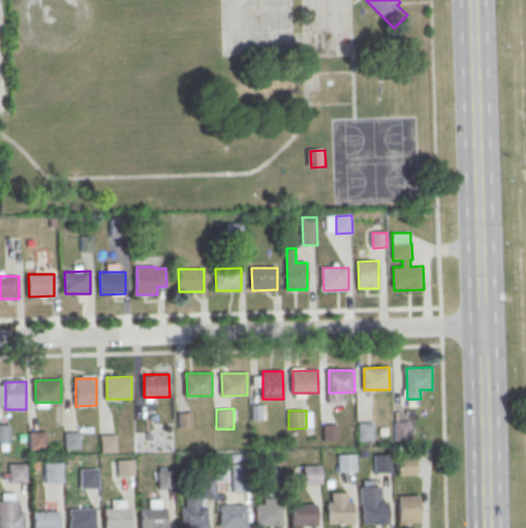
[(180,413),(193,413),(193,428),(181,429),(180,413)]
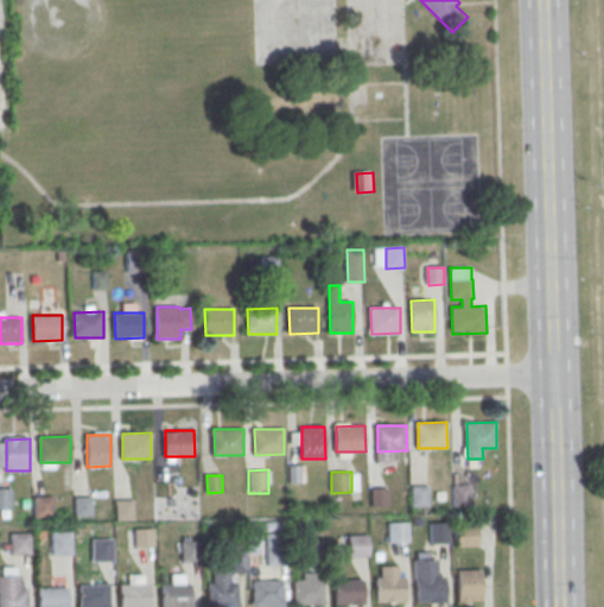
[(456,486),(472,485),(472,506),(456,506),(456,486)]
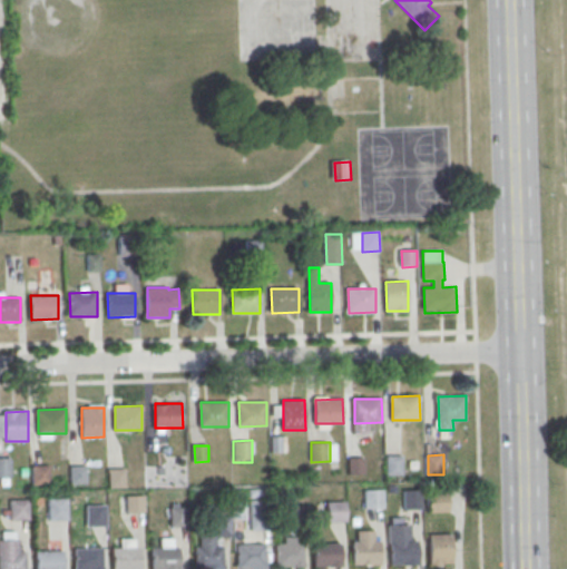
[(388,455),(403,455),(404,476),(389,476),(388,455)]
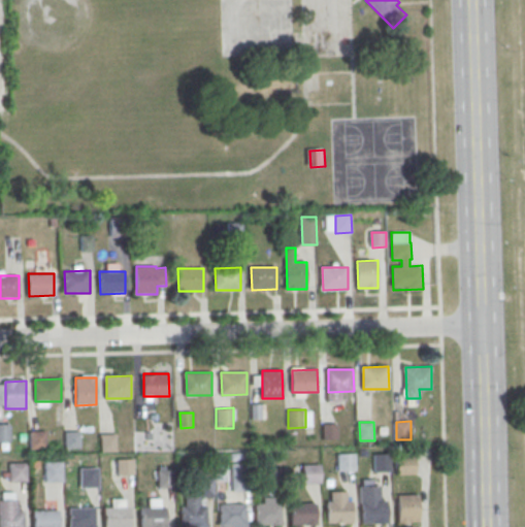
[(324,424),(339,424),(339,439),(324,439),(324,424)]
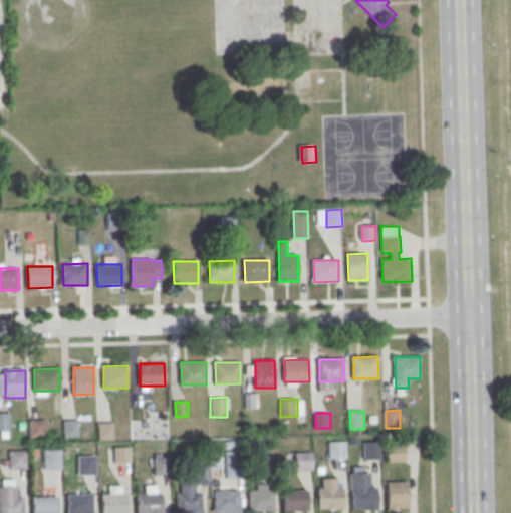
[(0,414),(10,414),(10,429),(0,429),(0,414)]
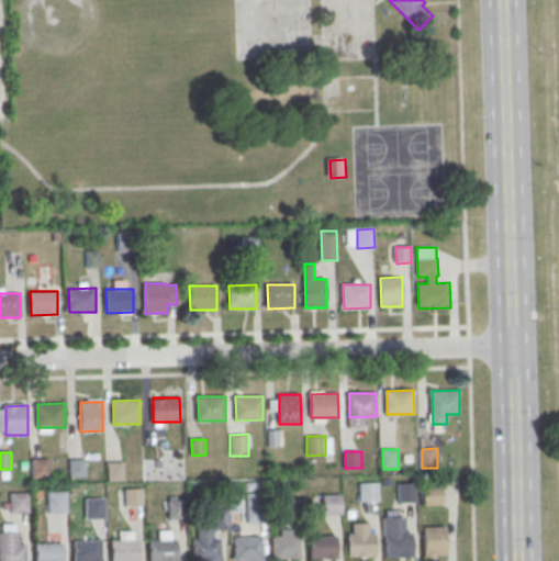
[(34,460),(51,459),(51,478),(35,478),(34,460)]
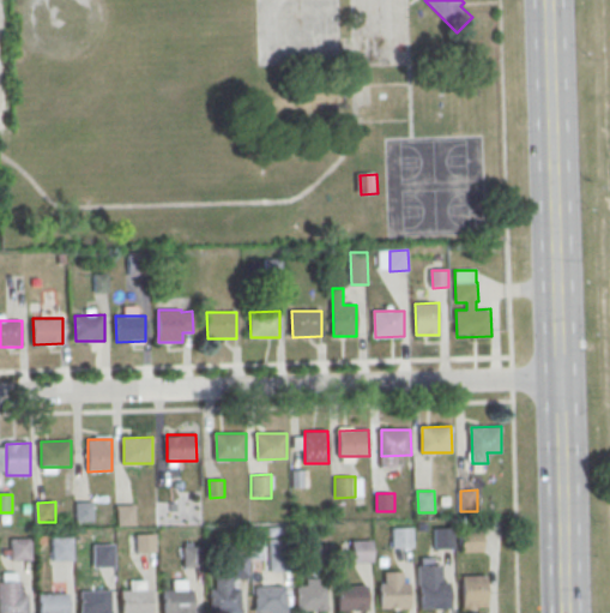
[(78,503),(95,502),(95,521),(78,522),(78,503)]
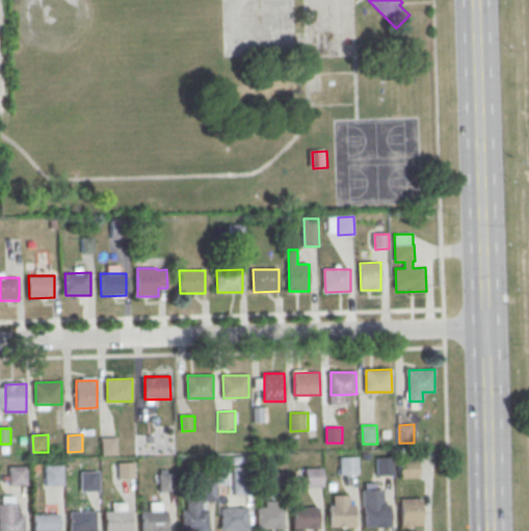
[(103,437),(117,437),(118,454),(103,454),(103,437)]
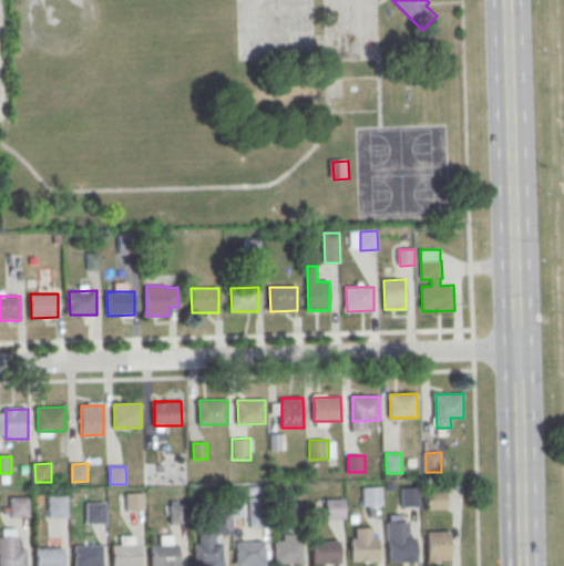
[(365,487),(383,487),(383,506),(365,506),(365,487)]
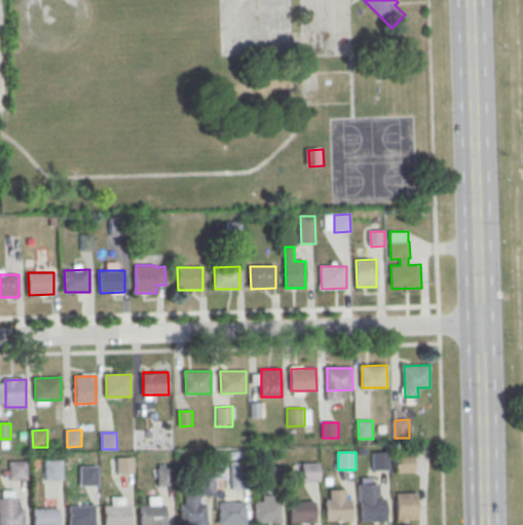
[(375,452),(390,452),(390,470),(375,471),(375,452)]
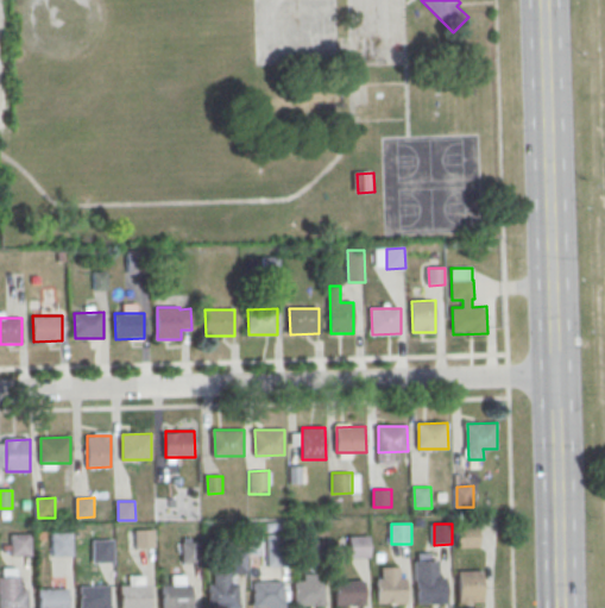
[(459,527),(480,526),(480,547),(459,547),(459,527)]
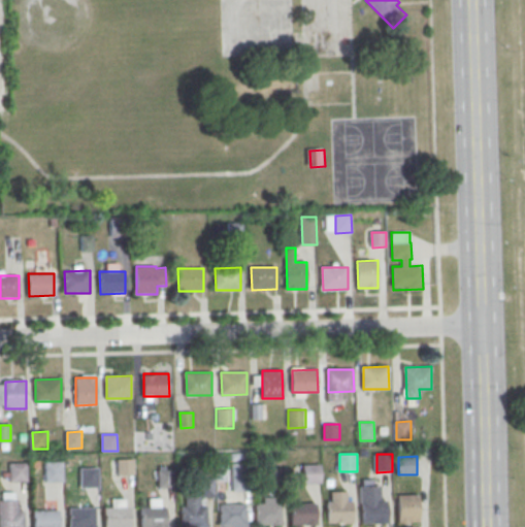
[(46,462),(65,461),(65,482),(47,482),(46,462)]
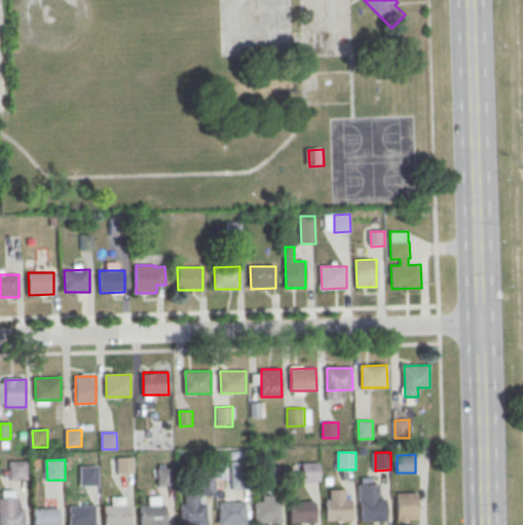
[(11,460),(29,460),(29,480),(11,481),(11,460)]
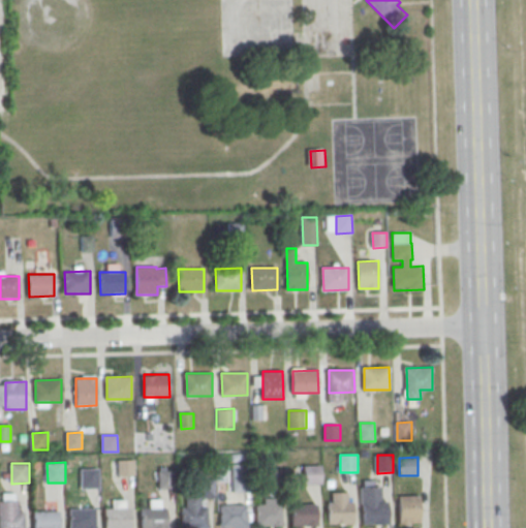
[(307,466),(321,466),(322,484),(307,484),(307,466)]
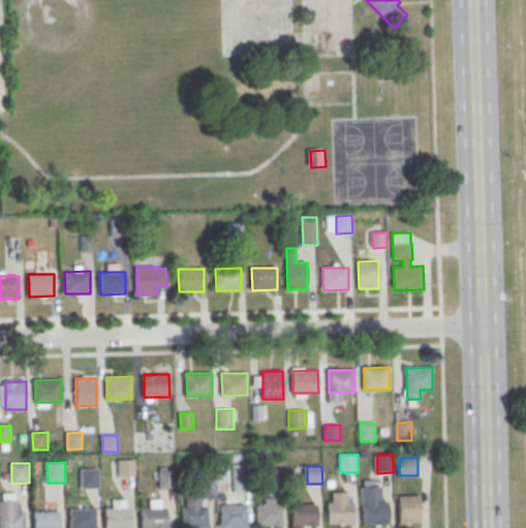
[(82,469),(99,468),(100,489),(83,489),(82,469)]
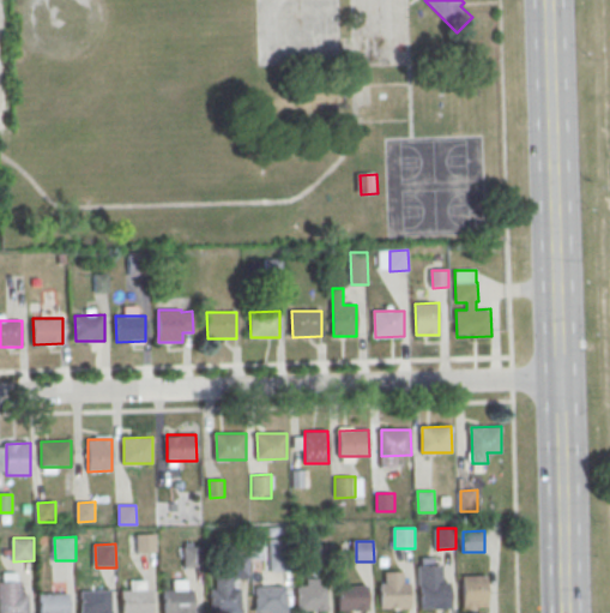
[(319,544),(336,544),(336,565),(319,565),(319,544)]
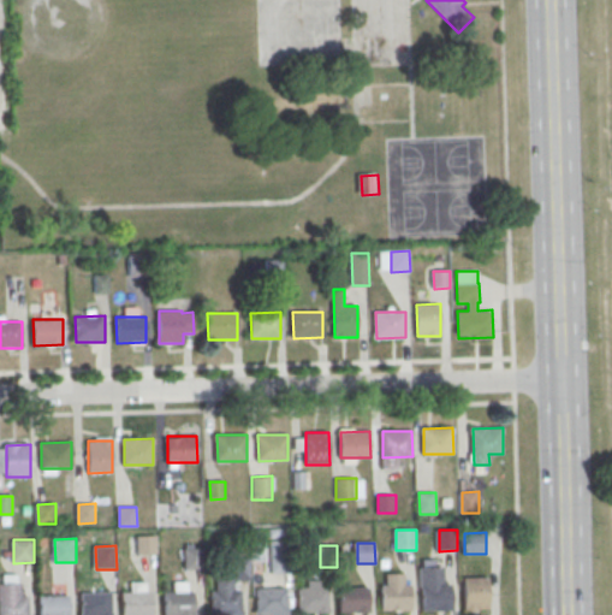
[(186,548),(207,548),(208,569),(186,569),(186,548)]
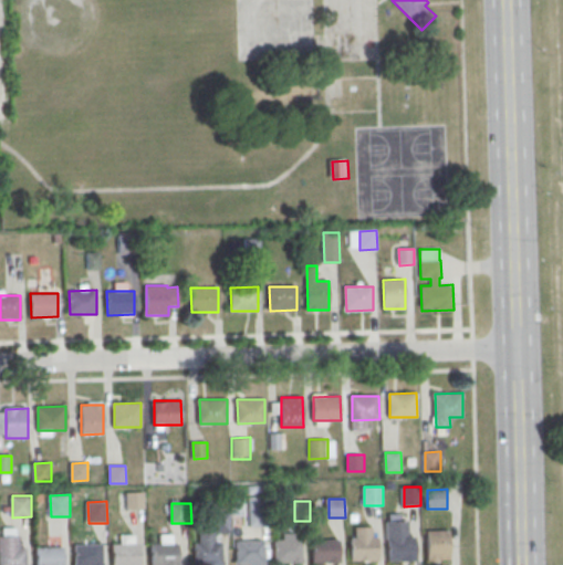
[(251,506),(270,505),(270,527),(251,527),(251,506)]
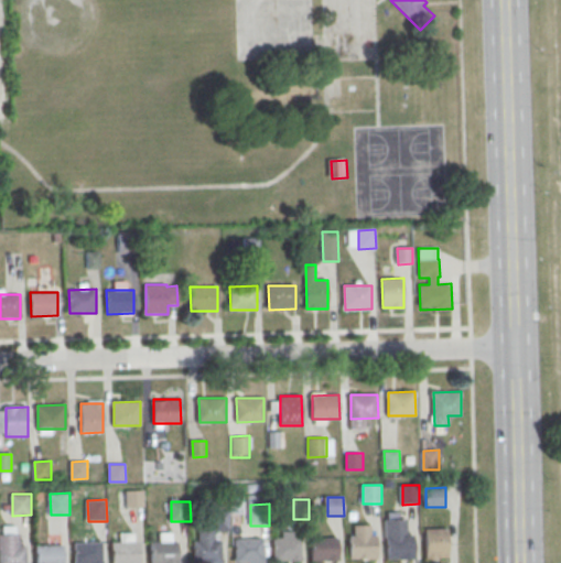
[(215,512),(230,511),(230,531),(215,531),(215,512)]
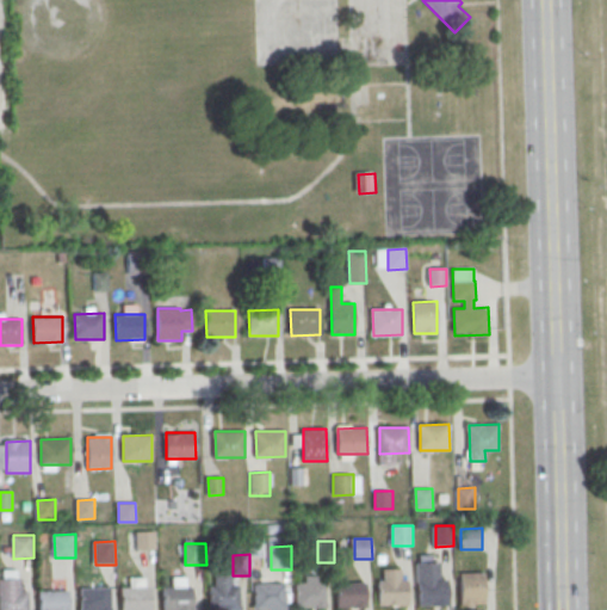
[(485,607),(485,573),(462,573),(462,607),(485,607)]
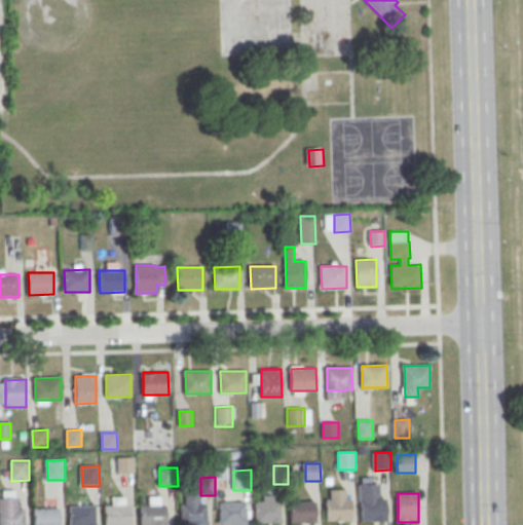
[(0,524),(0,498),(20,498),(21,510),(26,510),(26,524),(0,524)]
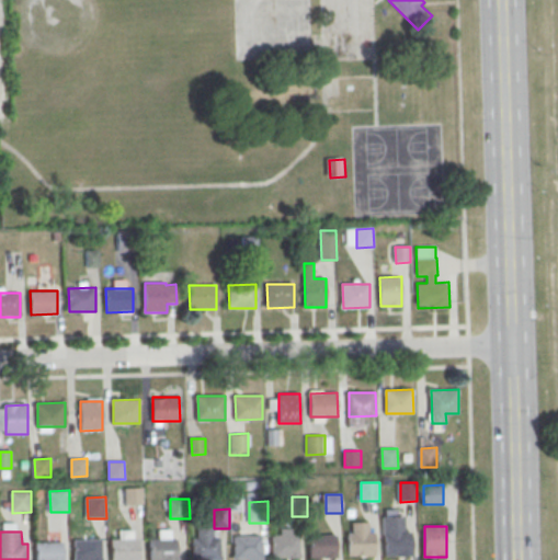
[(349,533),(349,557),(376,557),(375,533),(349,533)]
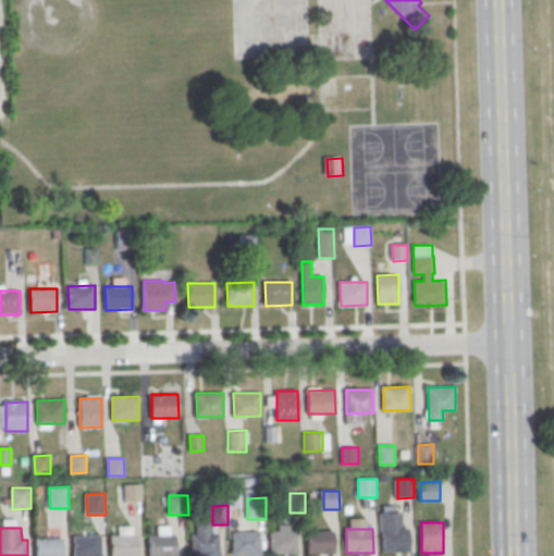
[(382,529),(383,553),(409,553),(409,529),(382,529)]
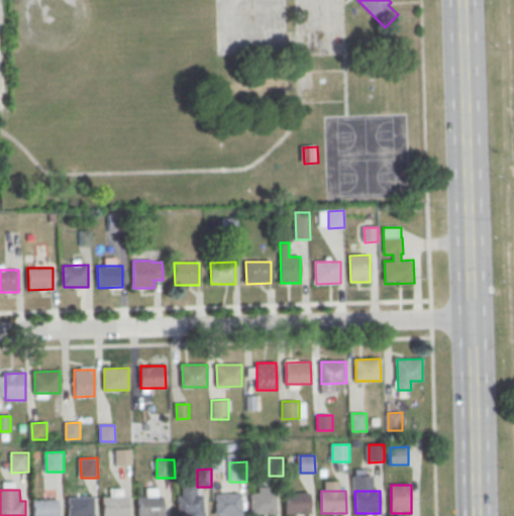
[(251,494),(251,515),(277,515),(276,493),(251,494)]
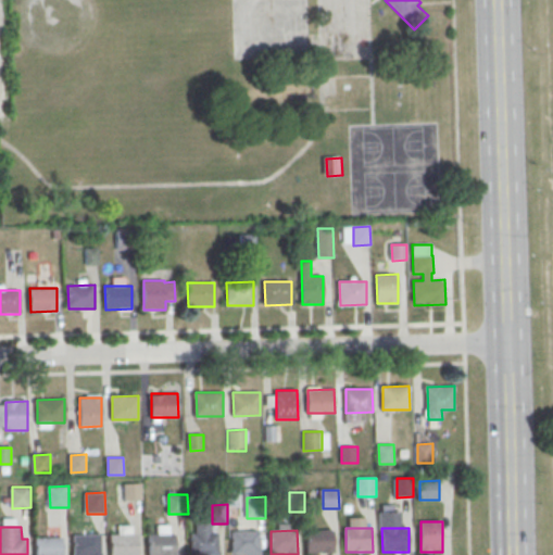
[(308,530),(308,554),(335,554),(335,530),(308,530)]
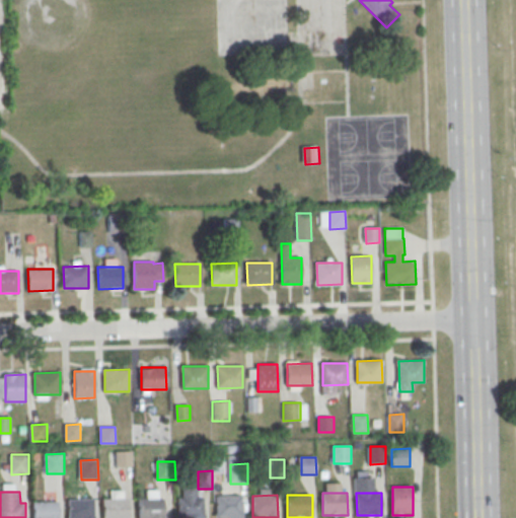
[(218,496),(218,517),(243,517),(242,496),(218,496)]
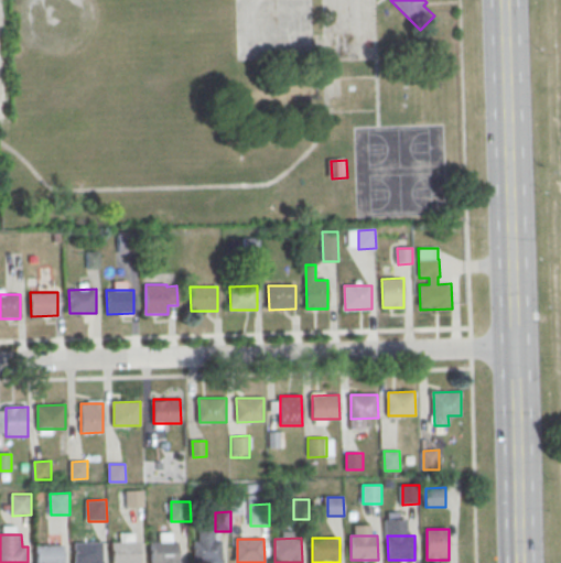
[(194,541),(194,562),(222,562),(222,540),(194,541)]
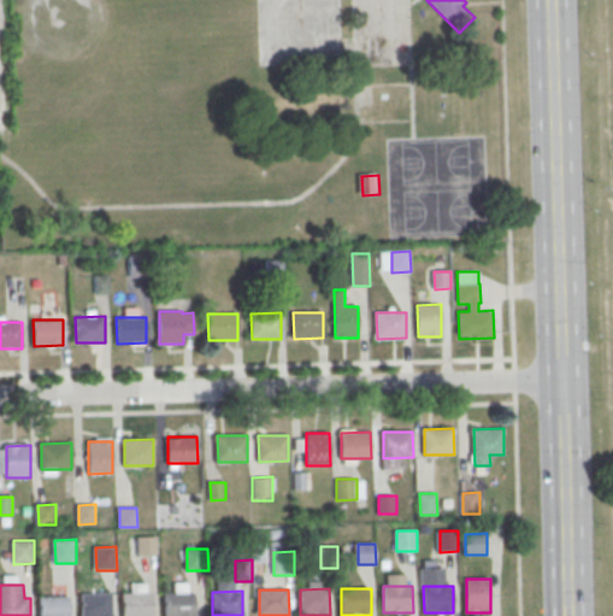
[(166,593),(166,615),(195,615),(195,592),(166,593)]
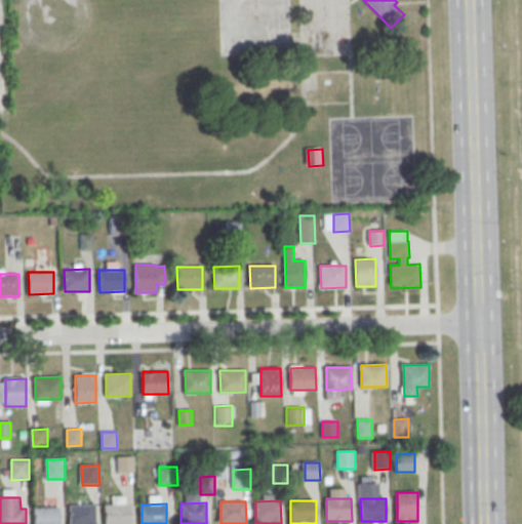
[(71,505),(71,523),(95,523),(95,505),(71,505)]
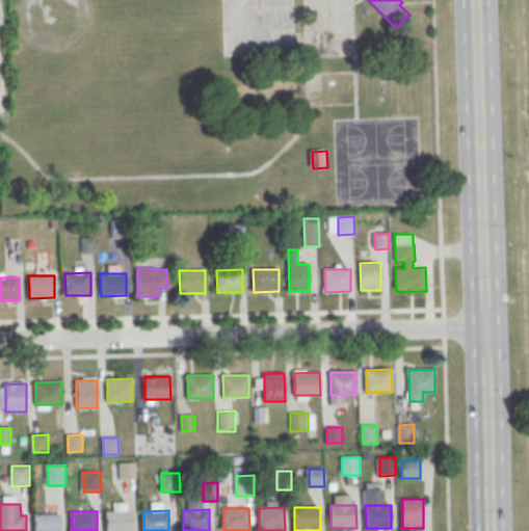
[(107,511),(107,530),(133,530),(133,511),(107,511)]
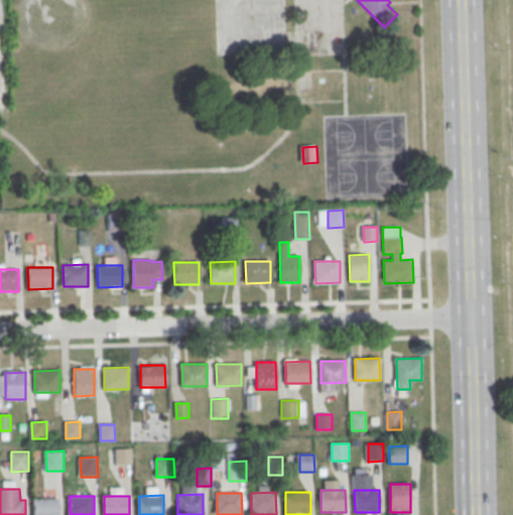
[(34,499),(34,514),(58,514),(58,499),(34,499)]
